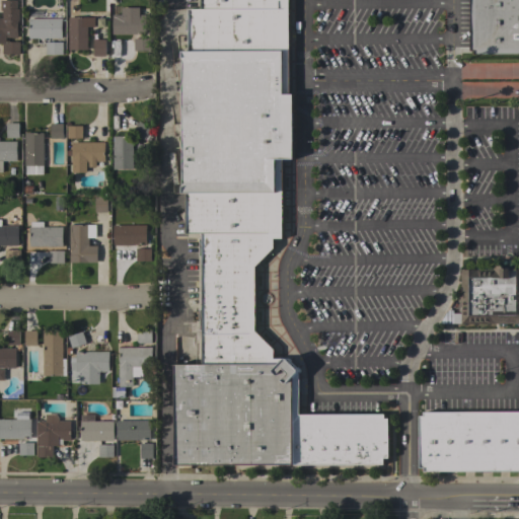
[(201,0),(289,0),(290,94),(294,94),(294,159),(282,159),(283,238),(274,238),(274,248),(255,267),(255,330),(275,350),(275,359),(285,360),(286,359),(286,358),(288,358),(299,369),(299,370),(300,415),(385,415),(385,419),(388,419),(389,458),(383,458),(383,463),(177,465),(176,366),(204,365),(203,330),(201,330),(200,309),(204,309),(203,256),(200,256),(200,238),(203,238),(203,233),(187,233),(186,194),(183,194),(182,51),(189,51),(189,31),(187,31),(186,19),(189,19),(189,9),(202,9),(201,0)]
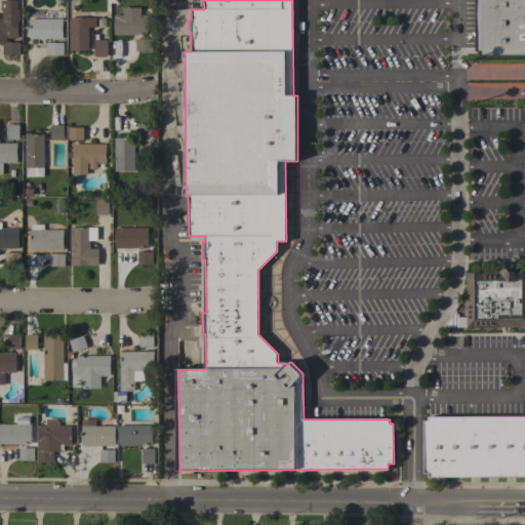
[(476,0),(524,0),(524,54),(480,55),(480,51),(476,51),(476,0)]
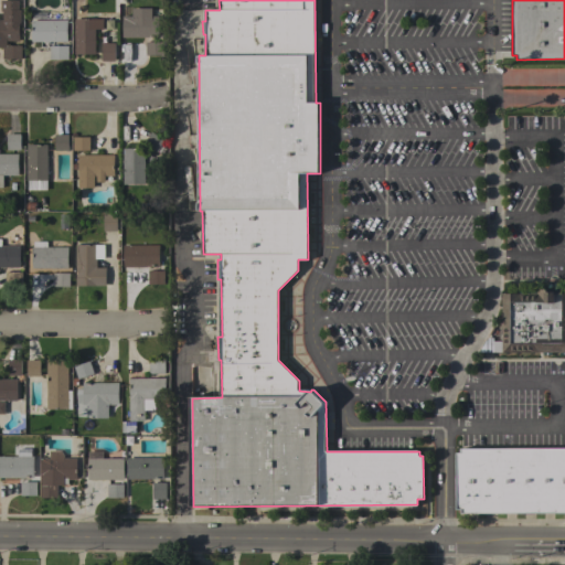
[(123,38),(123,17),(132,17),(132,8),(151,8),(151,16),(158,16),(158,38),(123,38)]
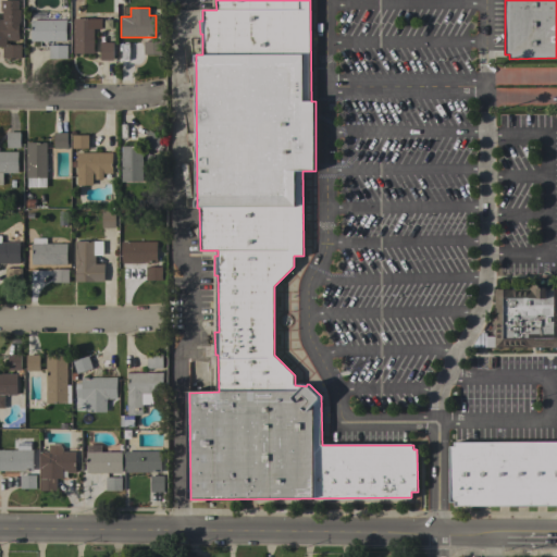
[(70,20),(73,20),(73,17),(91,17),(91,19),(101,19),(101,28),(94,28),(94,53),(73,53),(73,52),(70,52),(70,20)]
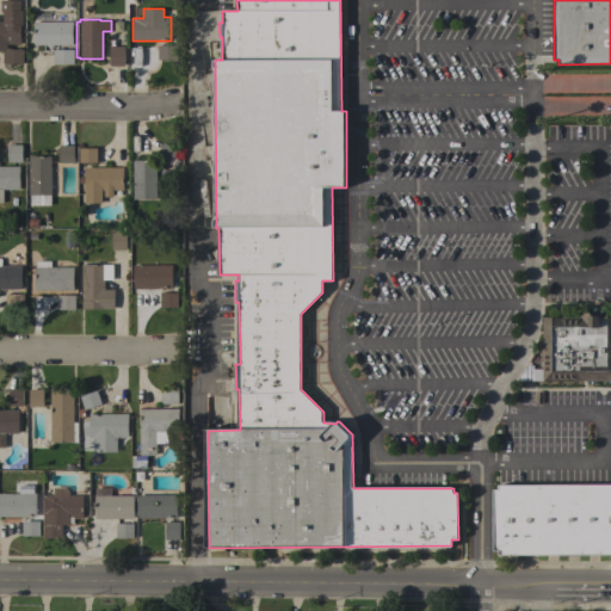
[(4,63),(2,50),(0,50),(0,22),(20,22),(20,44),(7,44),(7,49),(23,49),(23,63),(4,63)]
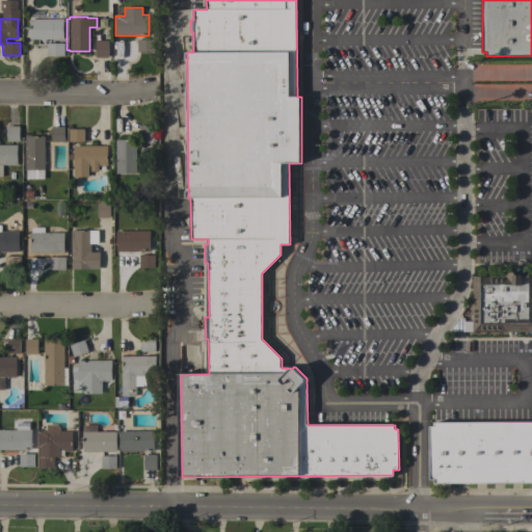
[(62,19),(62,40),(29,40),(29,19),(62,19)]
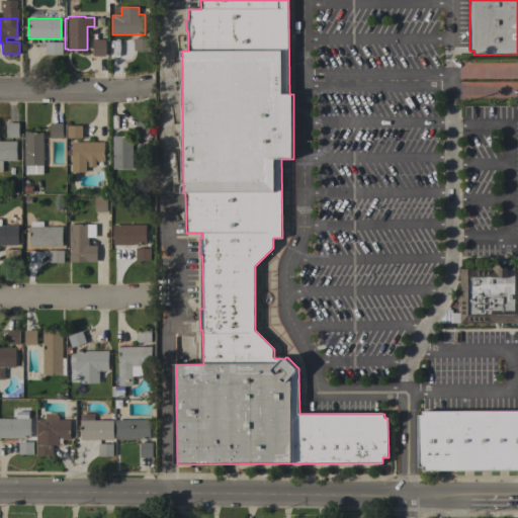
[(134,38),(150,38),(150,51),(134,51),(134,38)]
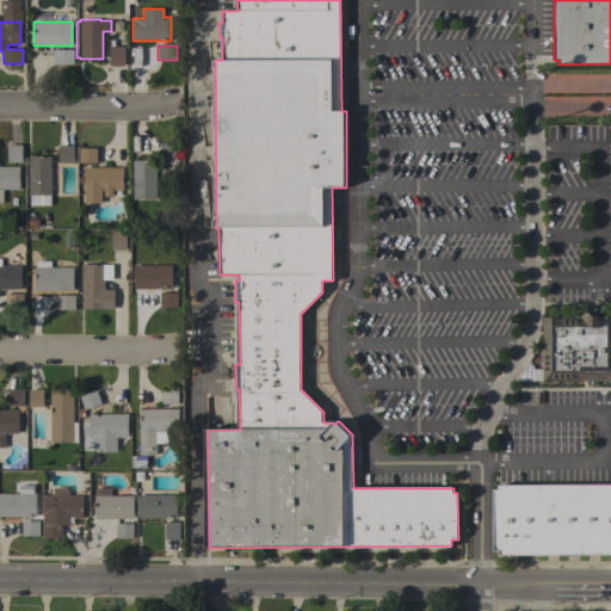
[(110,47),(124,47),(124,66),(110,67),(110,47)]
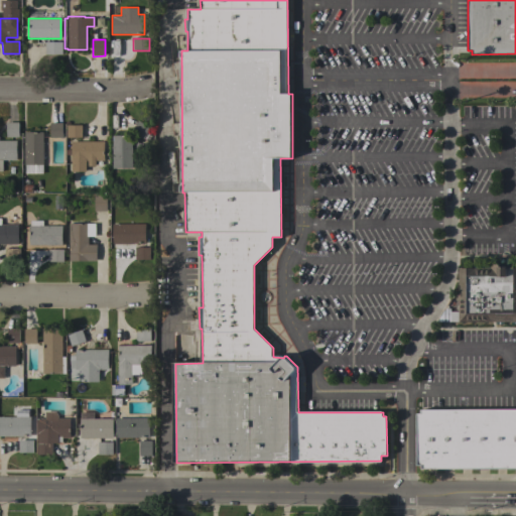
[(62,41),(62,54),(45,54),(45,41),(62,41)]
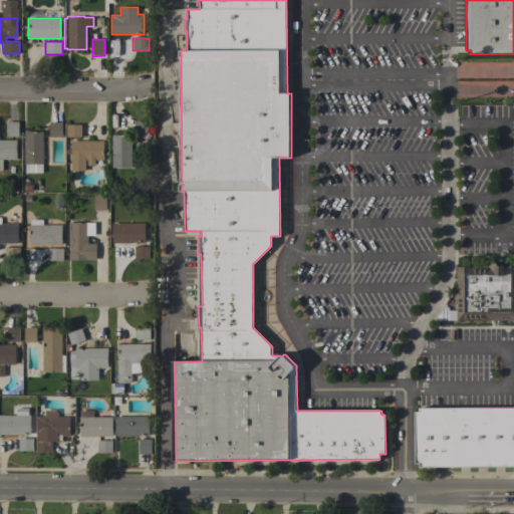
[(143,139),(131,132),(138,119),(150,126),(143,139)]
